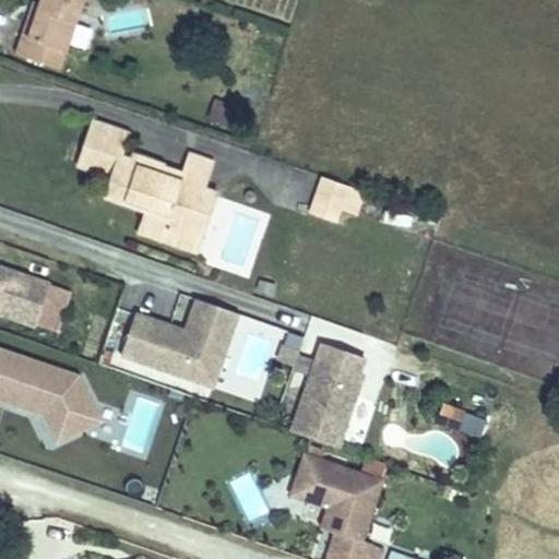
[(27,37),(23,36),(16,54),(58,69),(81,0),(39,0),(38,4),(27,37)]
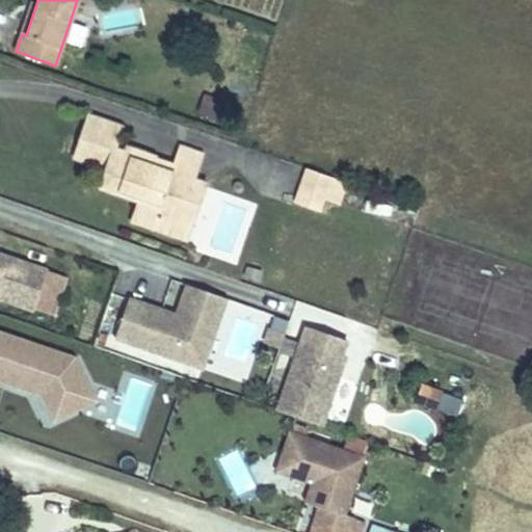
[(33,3),(22,34),(26,35),(36,4),(33,3)]
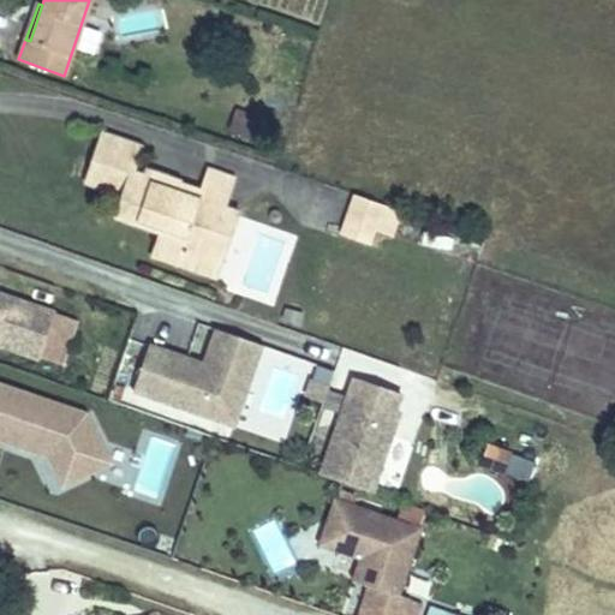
[(105,131),(95,159),(105,162),(97,183),(124,195),(117,214),(161,232),(157,244),(183,254),(185,245),(206,254),(224,203),(204,196),(206,190),(181,181),(179,186),(168,183),(172,174),(148,165),(145,171),(132,166),(139,145),(105,131)]
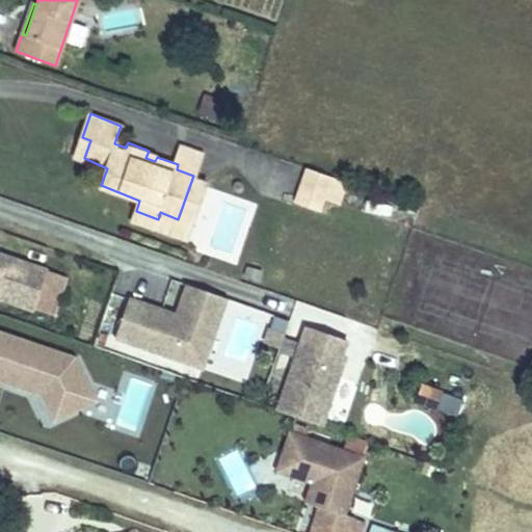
[(90,140),(82,137),(75,155),(84,158),(90,140)]
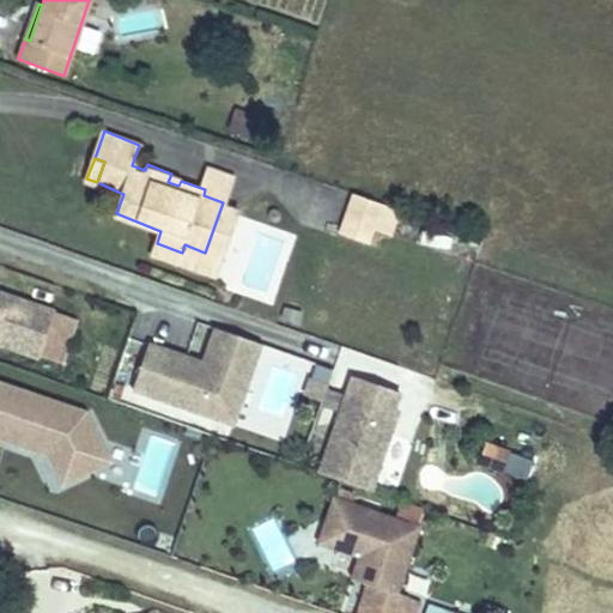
[(213,169),(205,189),(204,195),(223,202),(232,176),(213,169)]
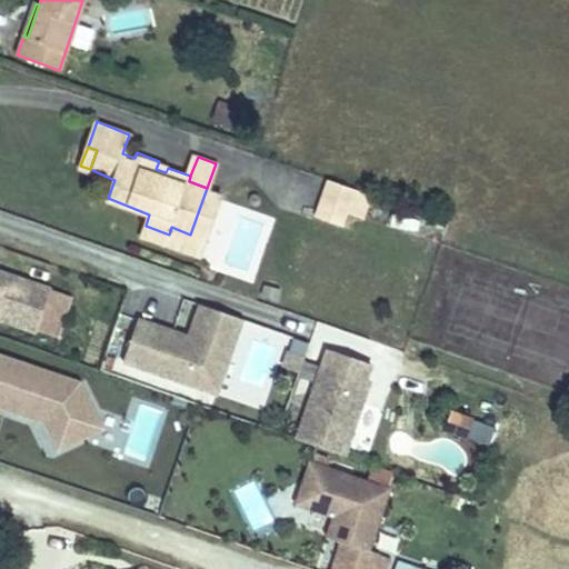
[(330,182),(318,220),(342,229),(356,191),(330,182)]
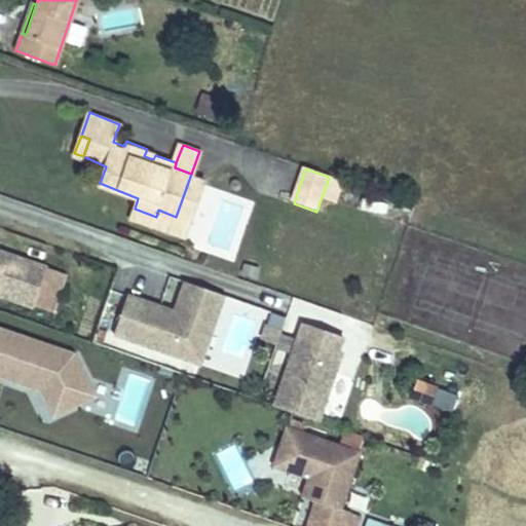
[(202,178),(191,174),(176,217),(168,231),(182,236),(202,178)]
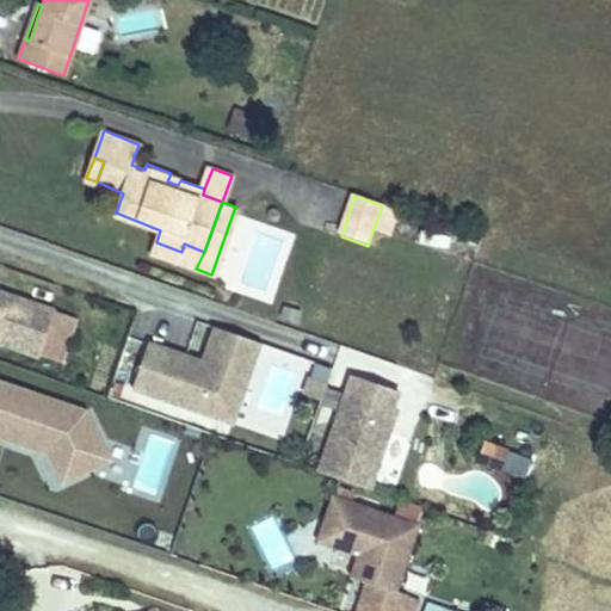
[(181,252),(156,242),(152,252),(196,269),(204,252),(184,244),(181,252)]
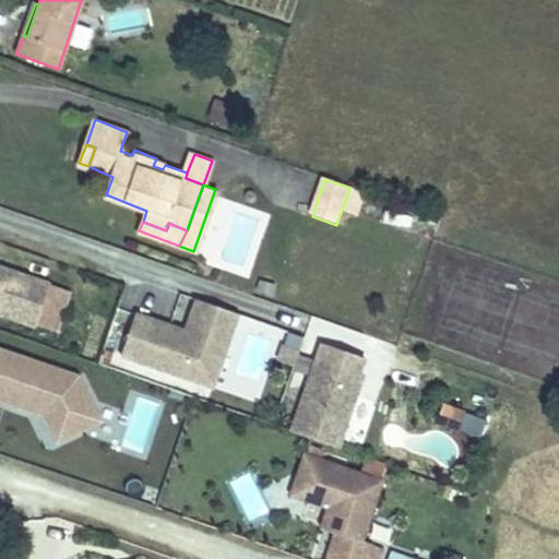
[(0,312),(45,329),(60,287),(0,266),(0,312)]
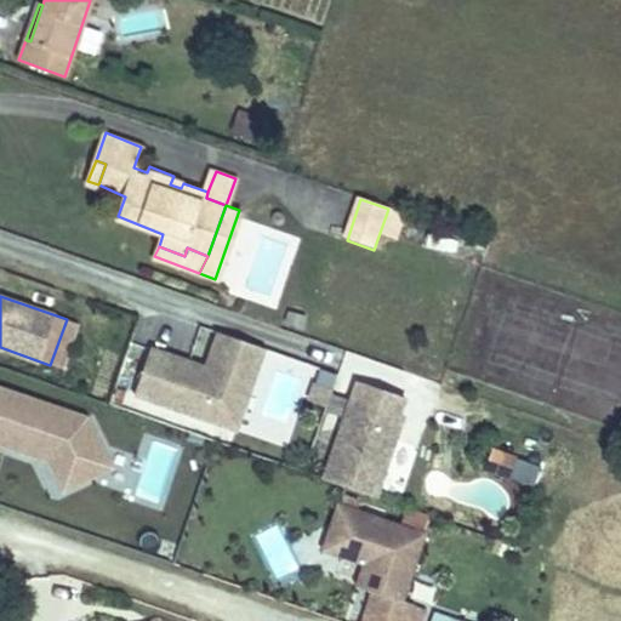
[(243,434),(272,353),(227,337),(214,371),(159,352),(142,398),(243,434)]
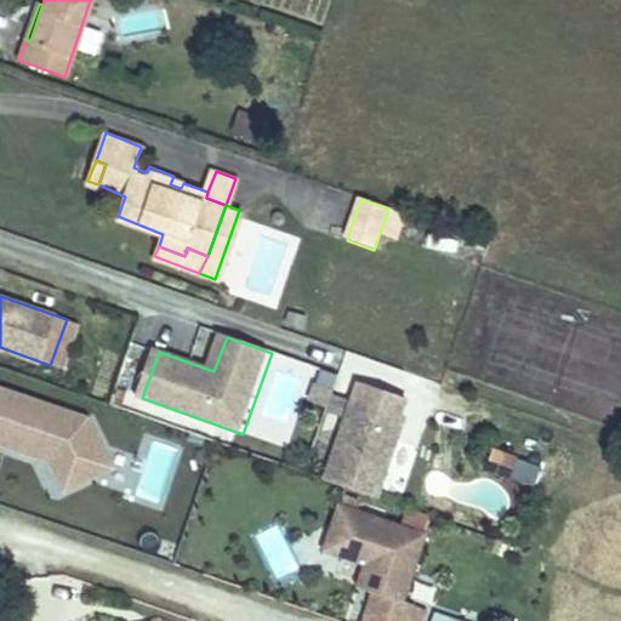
[(377,494),(409,397),(360,377),(325,476),(377,494)]
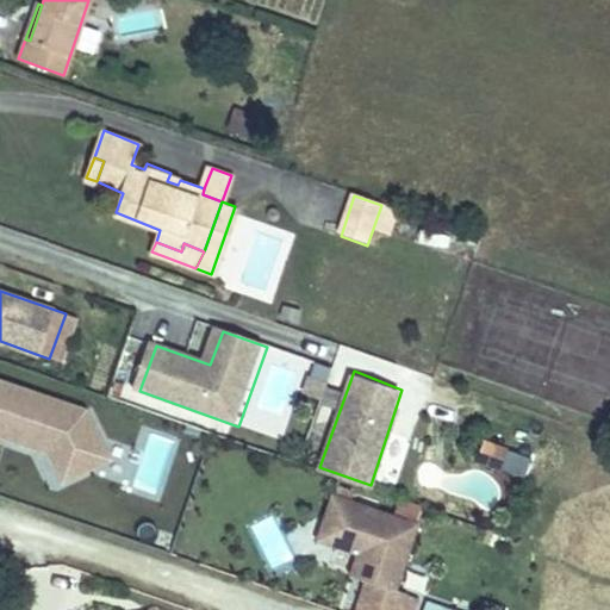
[(110,446),(95,414),(0,377),(0,433),(41,448),(50,443),(55,446),(56,454),(72,485),(101,471),(110,446)]
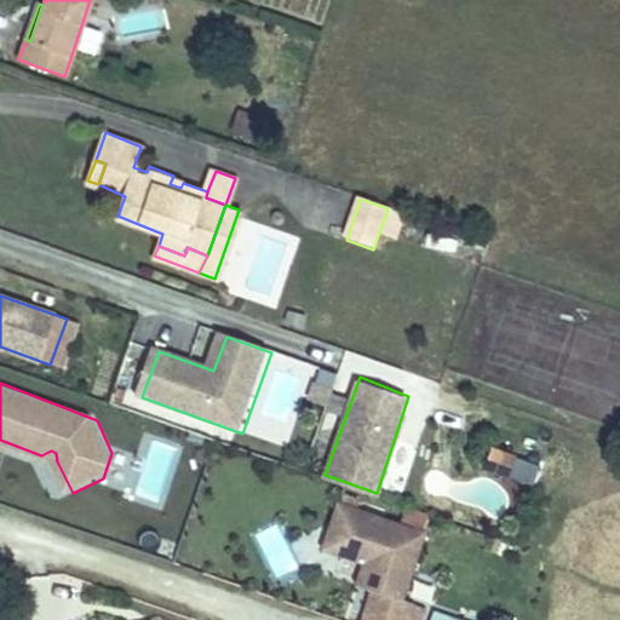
[(334,412),(340,395),(323,389),(317,406),(334,412)]
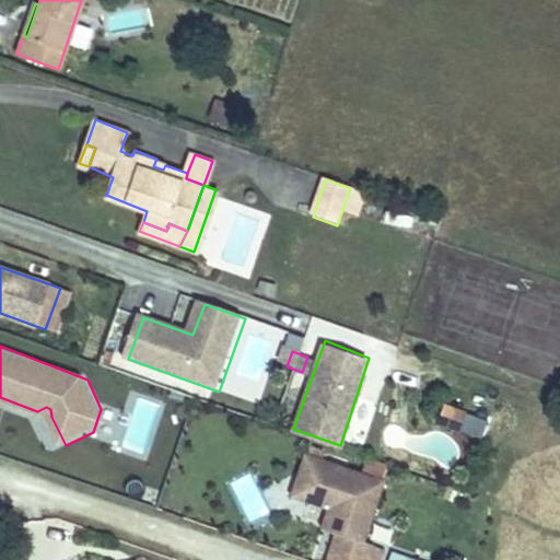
[(108,424),(101,409),(93,432),(108,424)]
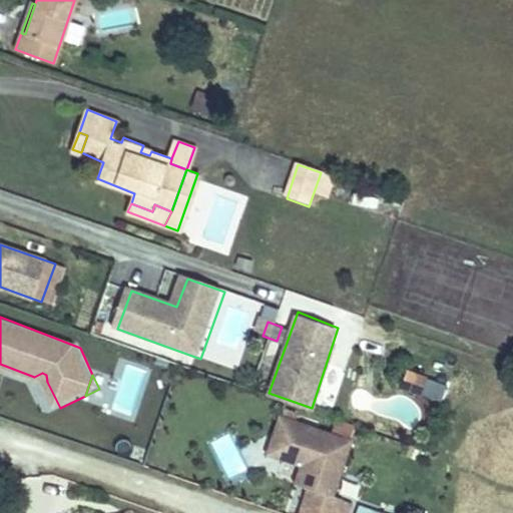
[(423,393),(440,397),(444,381),(428,377),(423,393)]
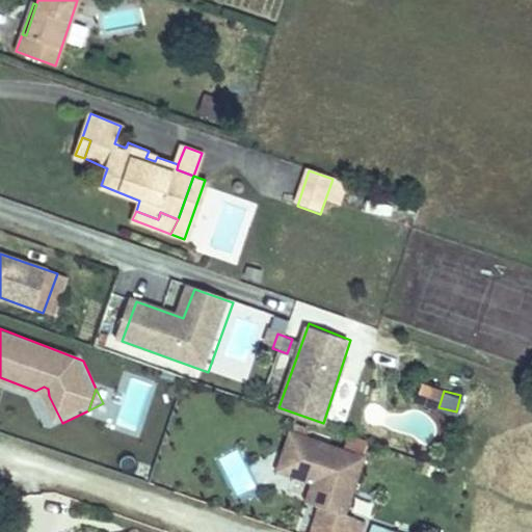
[(351,523),(372,464),(297,437),(290,455),(303,460),(295,482),(317,490),(311,508),(324,513),(318,530),(323,531),(357,531),(361,526),(351,523)]
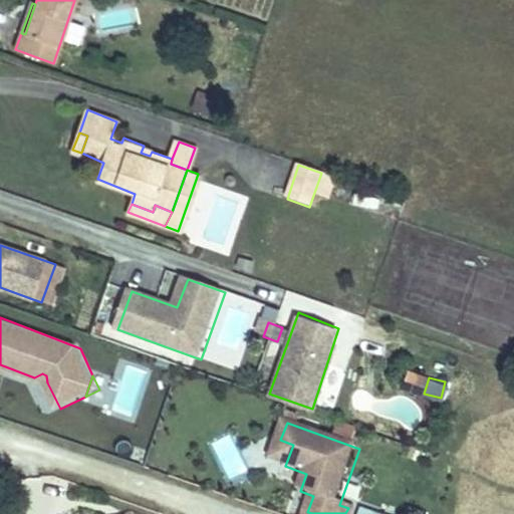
[(229,435),(208,444),(225,481),(246,471),(229,435)]
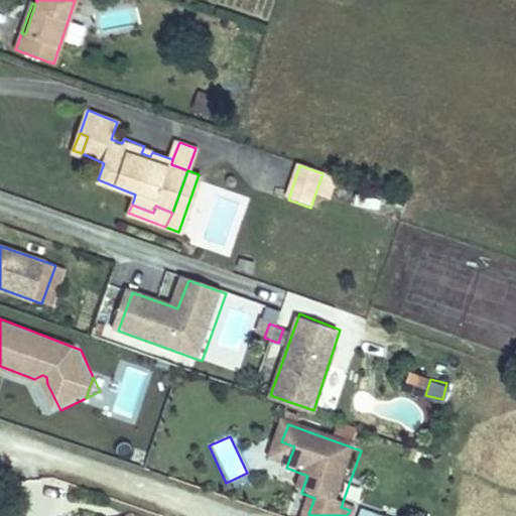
[(286,468),(294,446),(281,441),(274,464),(286,468)]
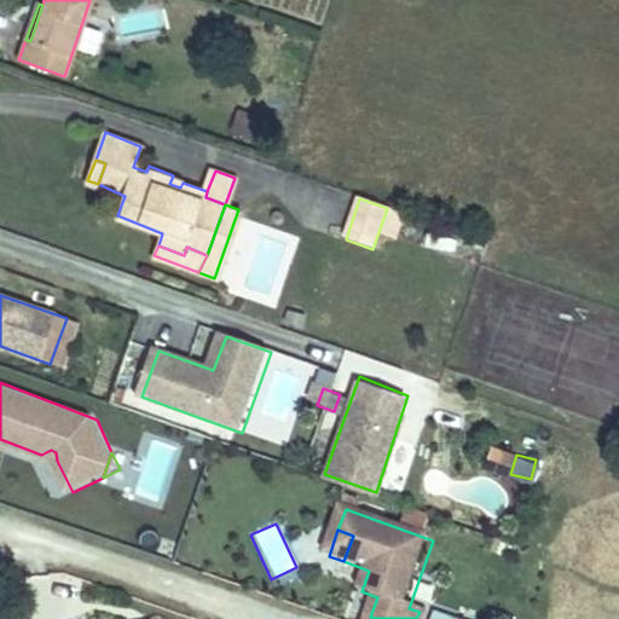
[(470,618),(431,606),(426,618),(470,618)]
